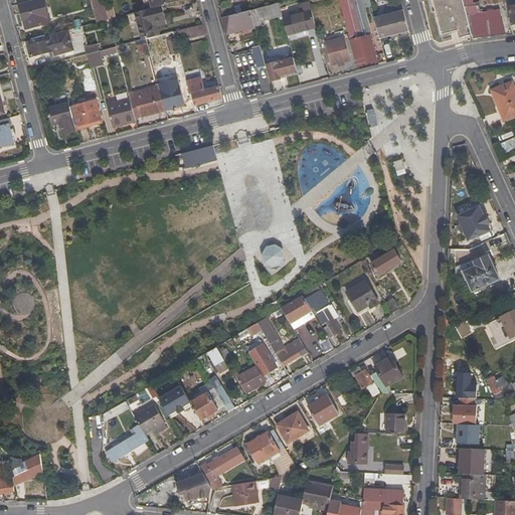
[(47,10),(44,0),(32,0),(19,4),(25,30),(44,24),(43,18),(41,11),(47,10)]
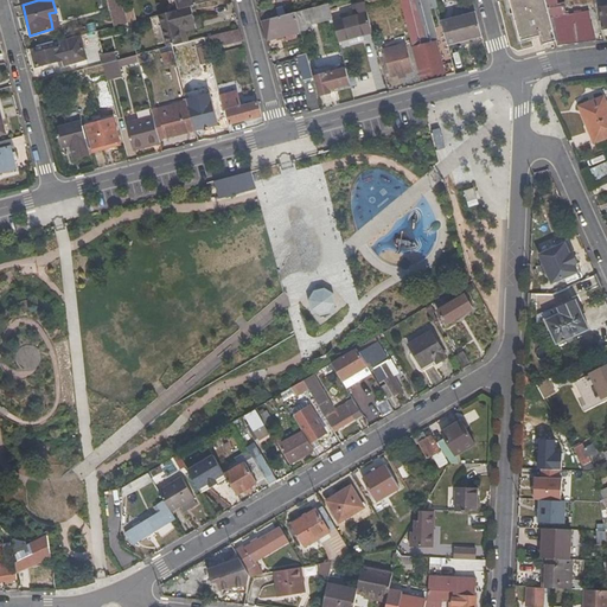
[(120,13),(123,24),(128,23),(121,0),(112,0),(116,14),(120,13)]
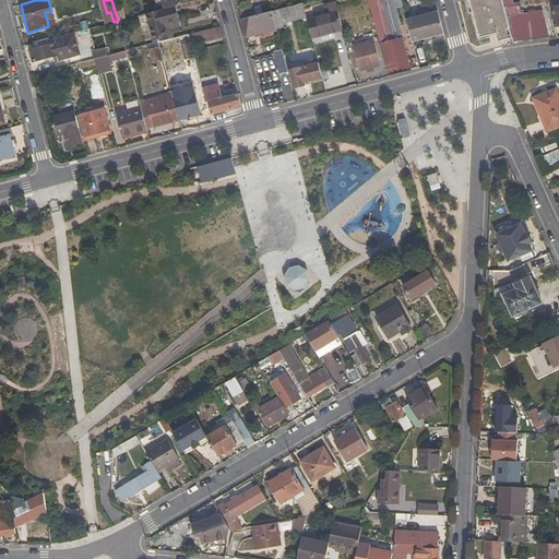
[(393,39),(382,0),(368,0),(390,76),(411,70),(402,37),(393,39)]
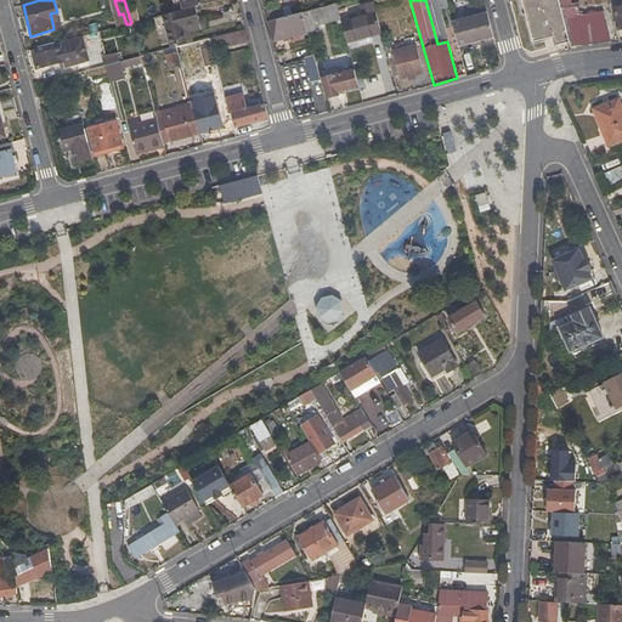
[(555,45),(571,41),(559,0),(521,0),(533,41),(553,38),(555,45)]
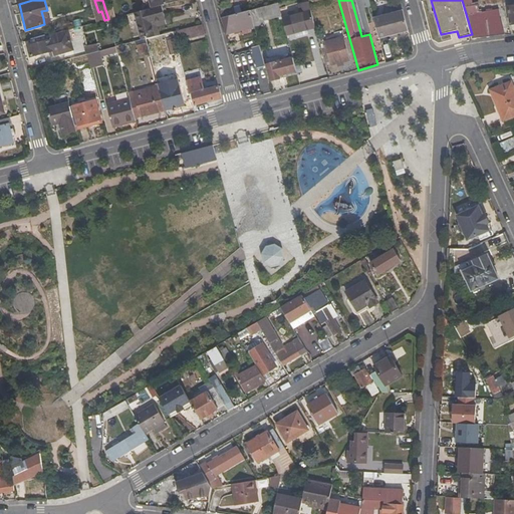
[(462,0),(472,34),(473,38),(504,35),(498,8),(480,11),(480,8),(477,8),(476,5),(474,5),(472,0),(462,0)]
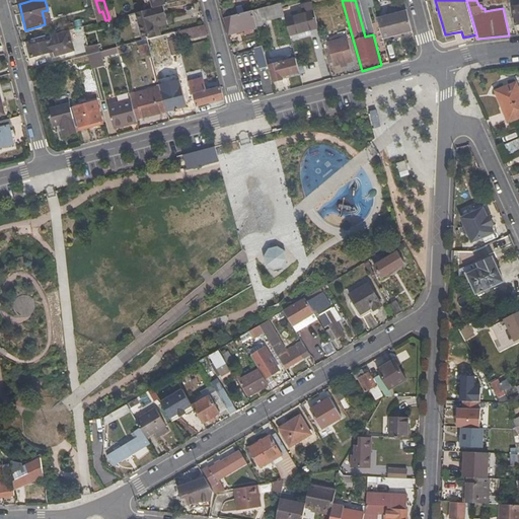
[(296,32),(308,29),(318,27),(311,1),(301,4),(303,13),(299,14),(285,18),(290,34),(296,32)]
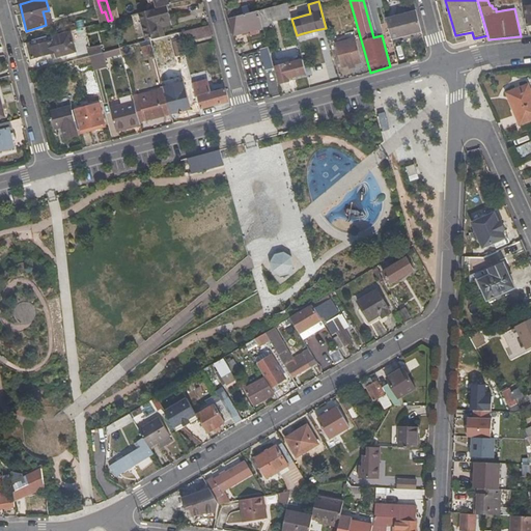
[(290,15),(288,3),(258,10),(262,27),(268,26),(267,20),(275,17),(276,19),(290,15)]
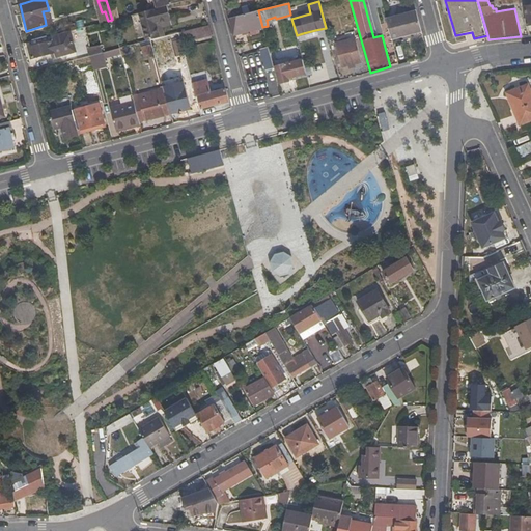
[(138,14),(146,42),(150,40),(159,38),(155,21),(170,17),(167,5),(157,8),(138,14)]
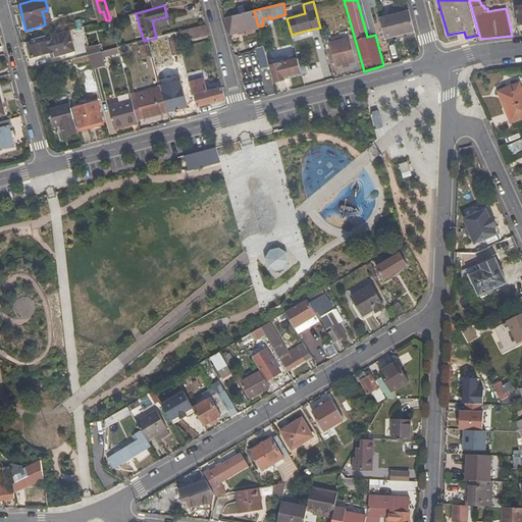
[(237,7),(223,10),(225,18),(239,14),(237,7)]
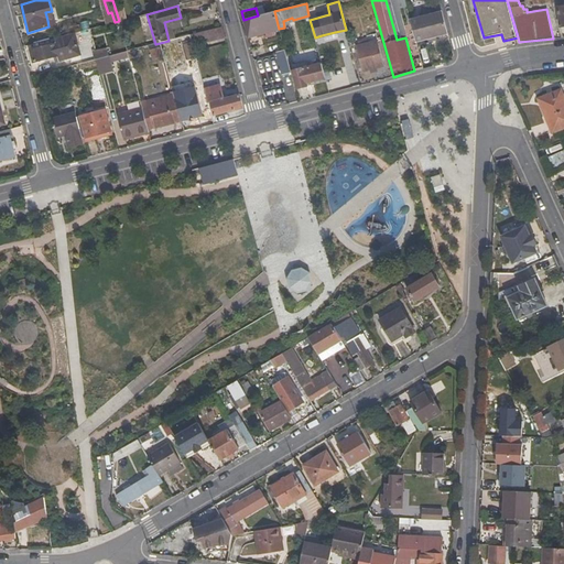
[(410,19),(416,42),(447,34),(442,10),(410,19)]
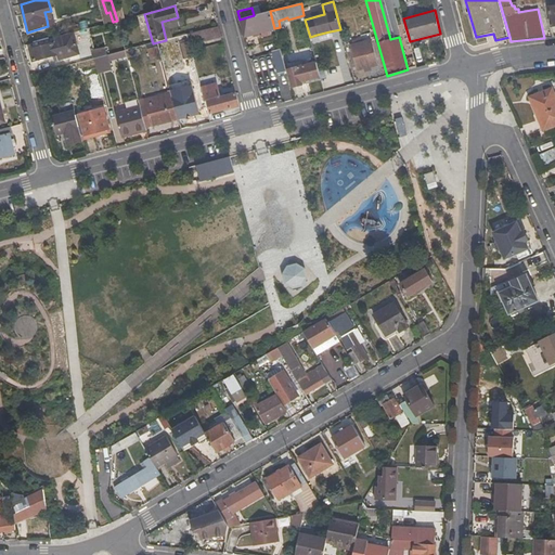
[(274,28),(270,11),(254,15),(240,20),(244,37),(274,28)]
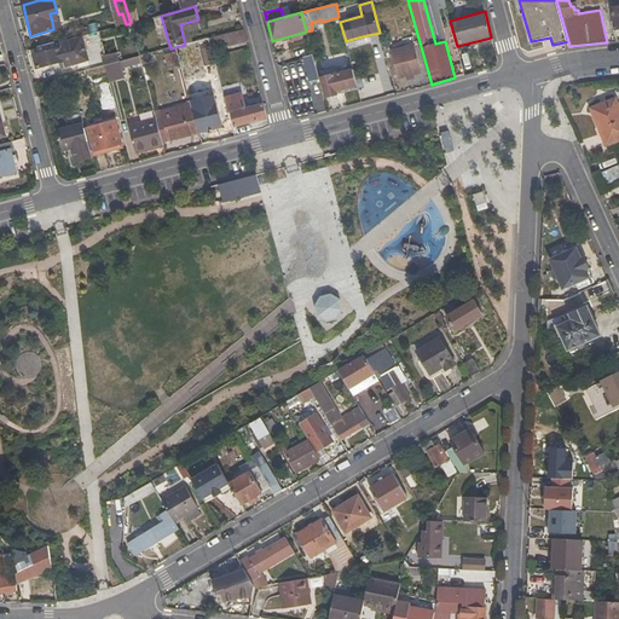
[(206,28),(203,18),(198,19),(180,24),(185,45),(191,42),(189,32),(206,28)]
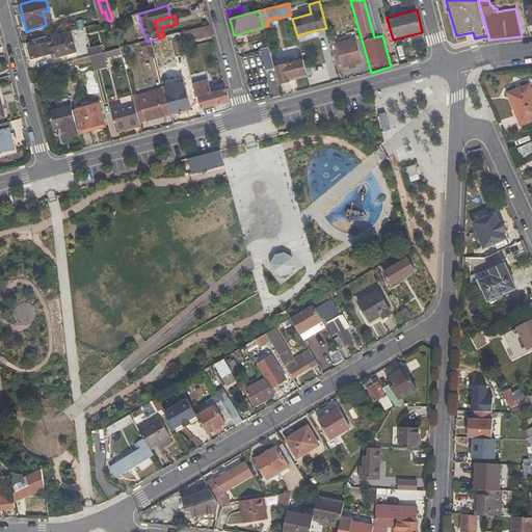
[(210,25),(180,33),(181,38),(182,44),(213,36),(210,25)]
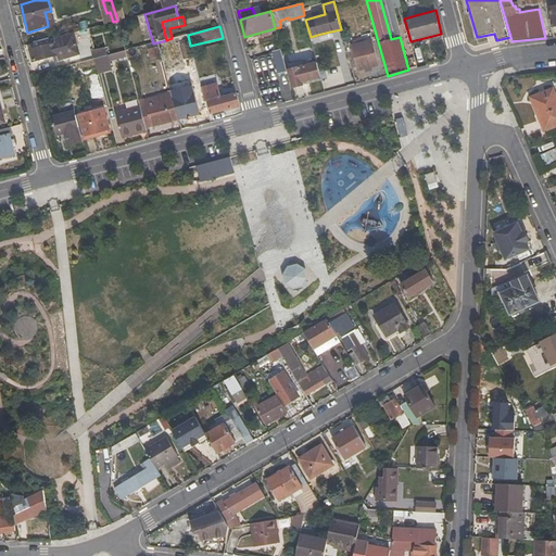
[(80,55),(75,33),(54,37),(55,42),(29,49),(33,62),(53,57),(54,62),(80,55)]
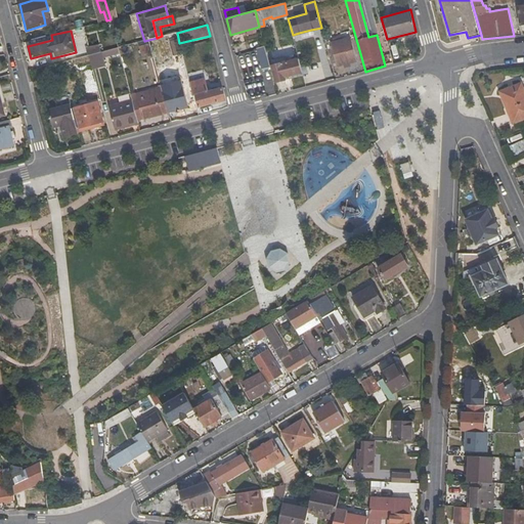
[(168,40),(174,60),(183,58),(179,43),(178,38),(168,40)]
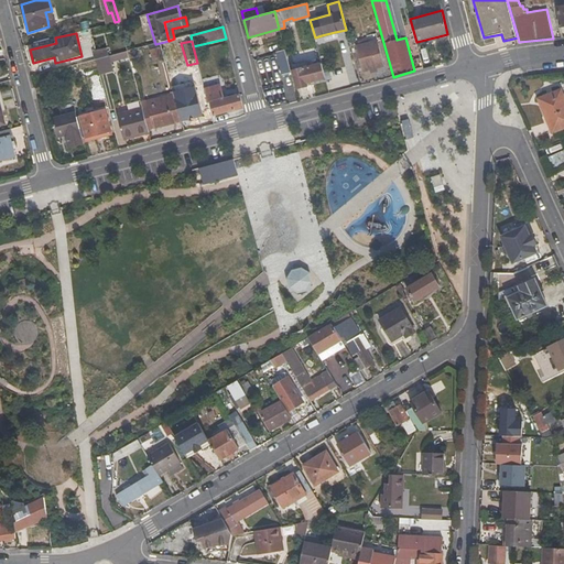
[(376,67),(383,65),(377,41),(356,46),(362,71),(370,68),(371,72),(377,71),(376,67)]
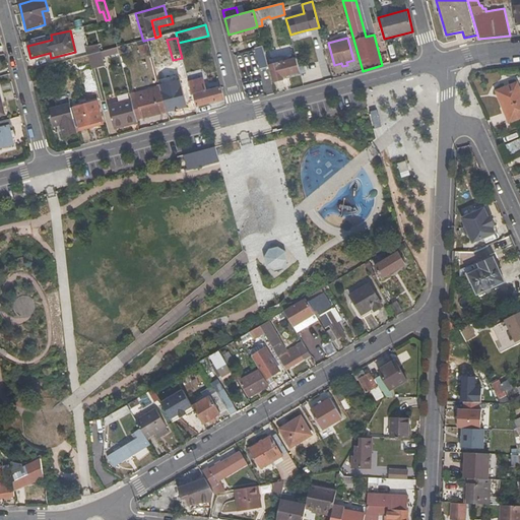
[(254,47),(260,69),(268,67),(262,45),(254,47)]
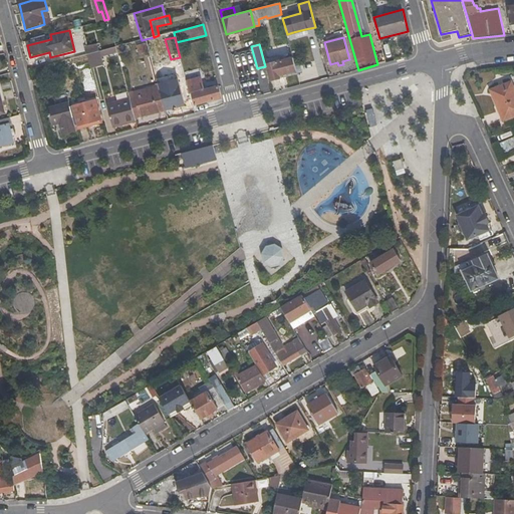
[(99,51),(86,54),(90,68),(102,65),(99,51)]
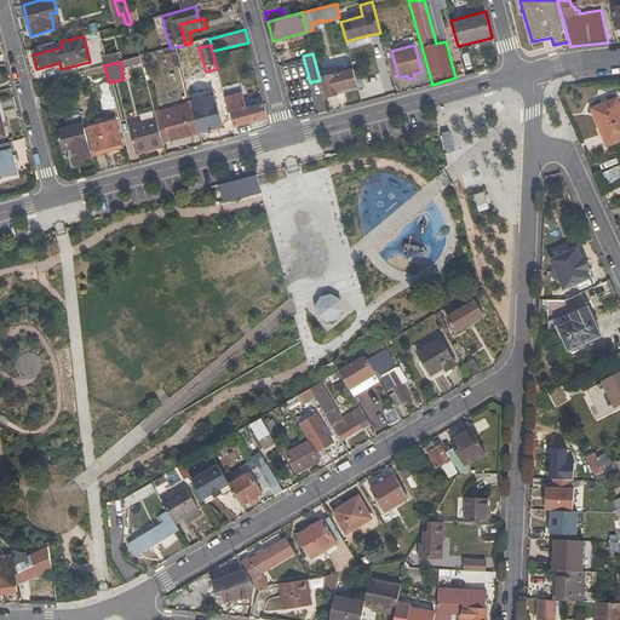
[(321,80),(326,97),(339,93),(338,90),(357,85),(354,69),(339,73),(337,67),(323,70),(325,76),(321,78),(321,80)]
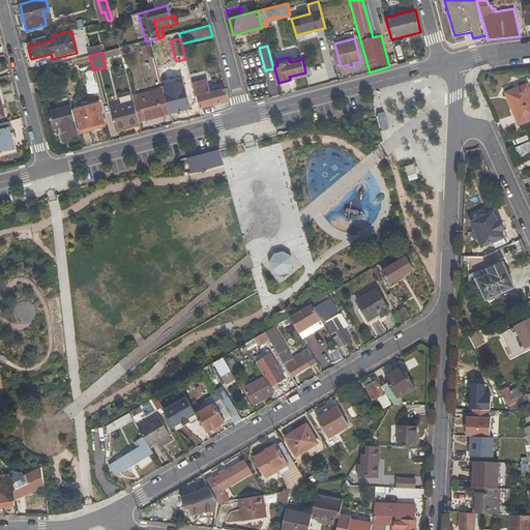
[(199,95),(202,109),(229,101),(226,88),(211,92),(207,80),(193,84),(196,96),(199,95)]
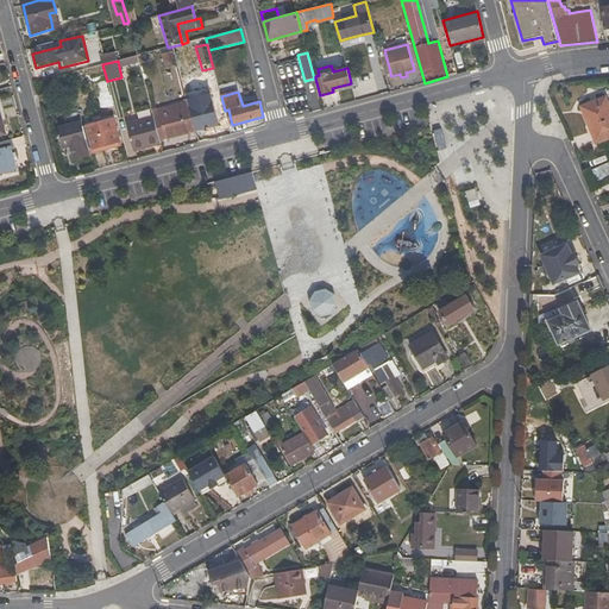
[(608,107),(606,98),(582,107),(592,135),(608,126),(608,107)]
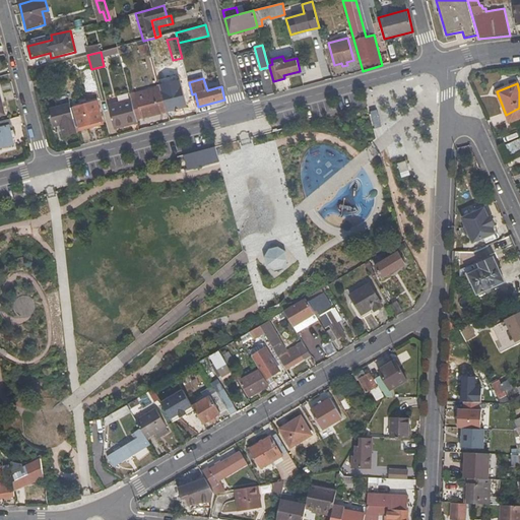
[(135,93),(136,98),(131,100),(136,120),(168,112),(163,93),(160,85),(135,93)]
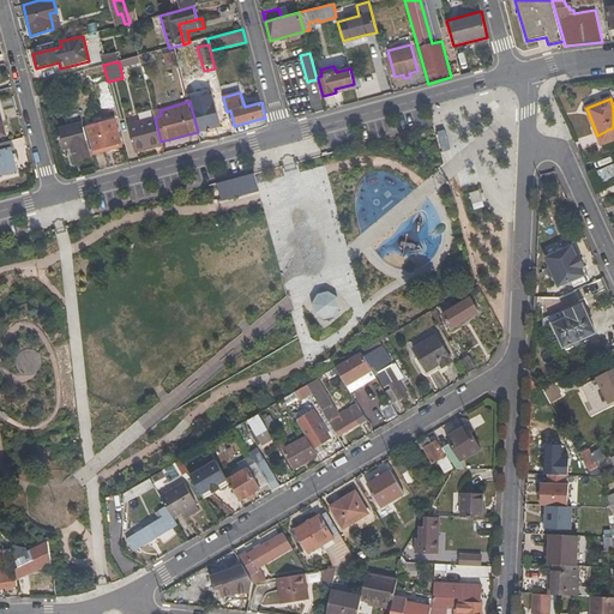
[(215,114),(212,107),(192,110),(198,132),(200,131),(203,140),(218,137),(216,127),(226,125),(222,112),(215,114)]
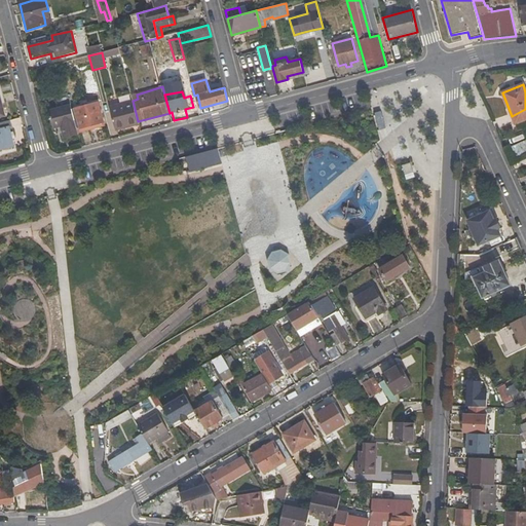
[(109,107),(116,130),(139,124),(138,121),(133,101),(109,107)]
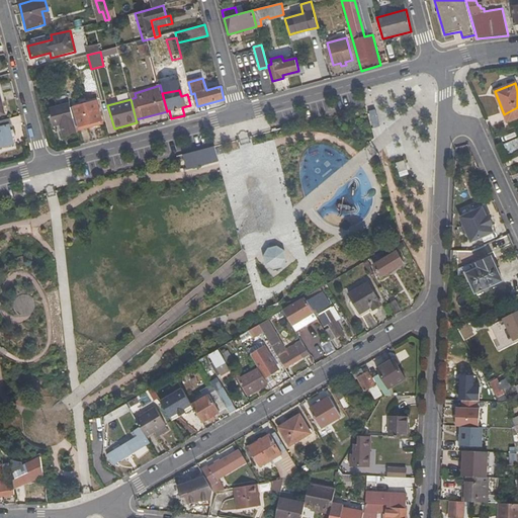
[(103,124),(97,100),(70,107),(77,132),(103,124)]
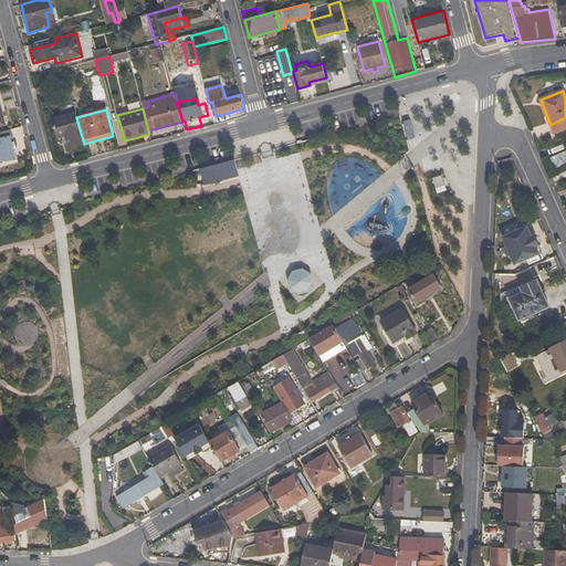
[(65,136),(70,149),(84,146),(84,144),(76,117),(75,113),(53,118),(58,138),(65,136)]
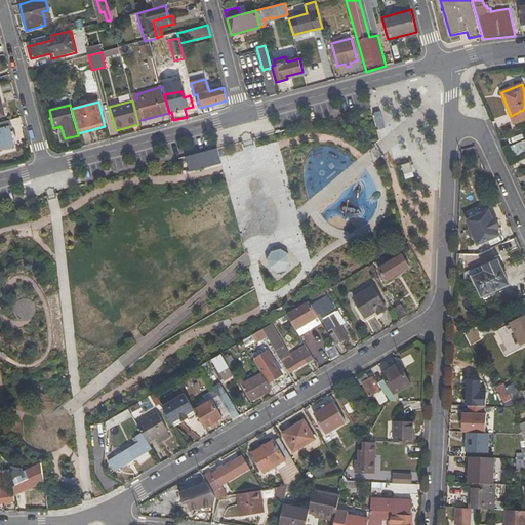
[(515,124),(524,119),(524,109),(511,116),(515,124)]
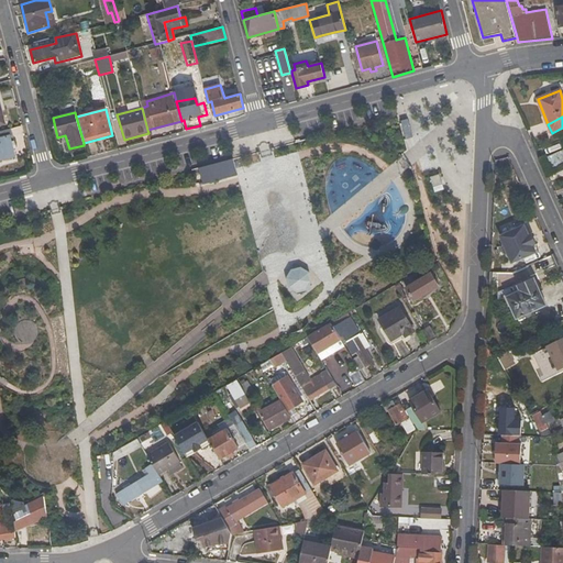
[(0,161),(0,162),(17,157),(9,130),(0,131),(0,161)]
